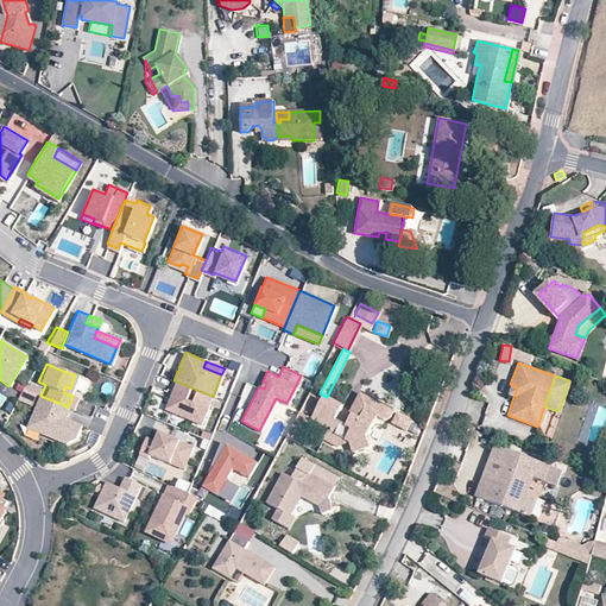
[(200,423),(212,396),(176,382),(164,409),(200,423)]
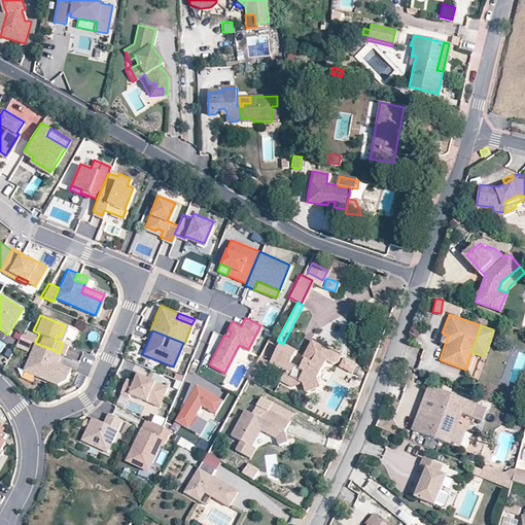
[(448,336),(442,333),(439,342),(445,344),(448,336)]
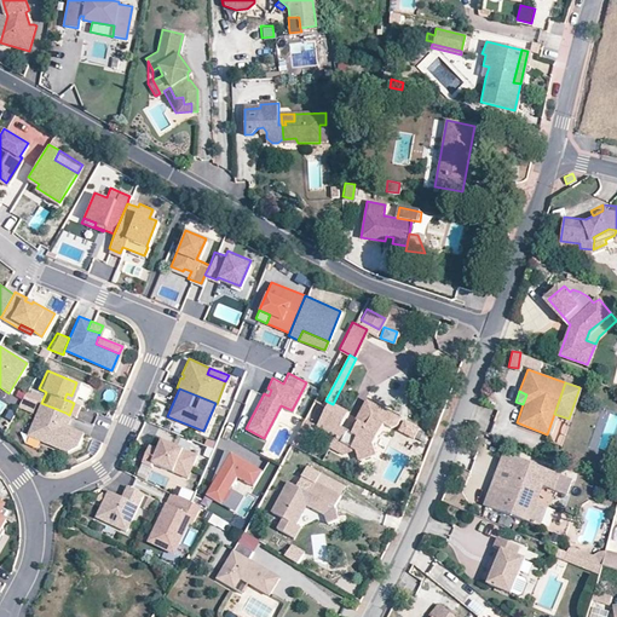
[(26,410),(32,399),(22,395),(16,405),(26,410)]
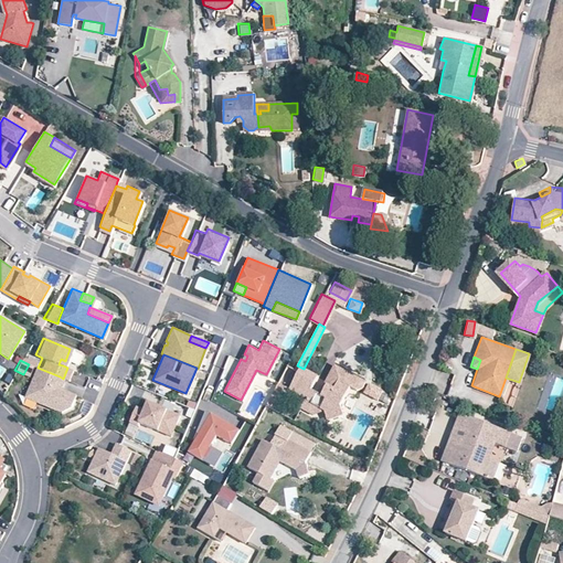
[(304,369),(299,367),(288,389),(304,396),(303,399),(324,410),(326,418),(341,414),(338,405),(348,386),(354,389),(360,386),(363,381),(333,364),(322,383),(326,384),(320,394),(317,392),(309,388),(316,375),(304,369)]
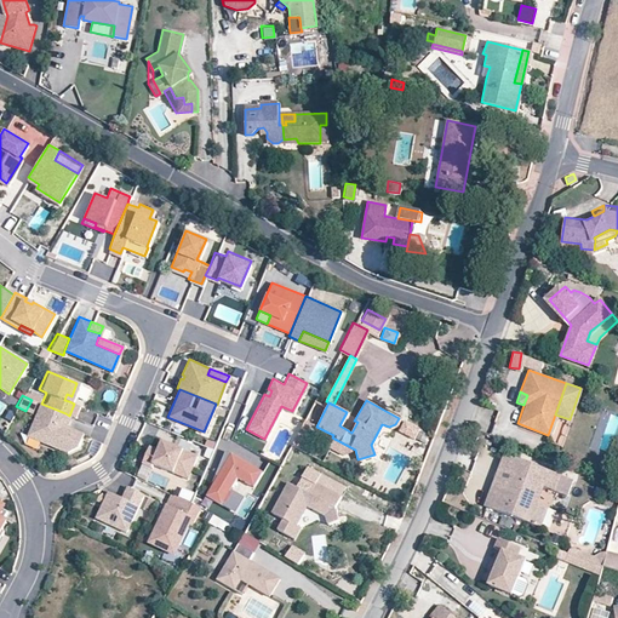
[(61,424),(66,413),(41,404),(36,401),(23,434),(62,450),(73,445),(78,431),(61,424)]
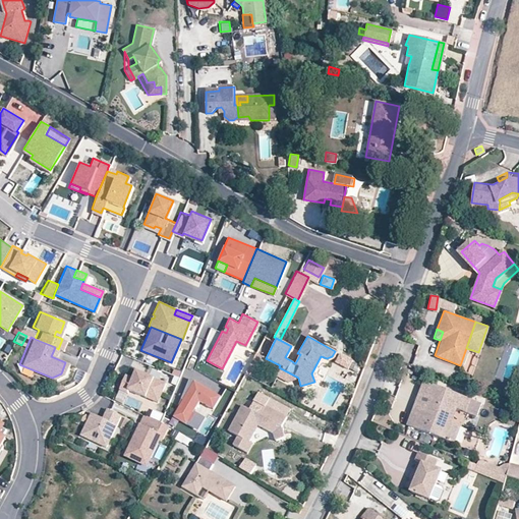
[(344,355),(340,362),(352,368),(355,361),(344,355)]
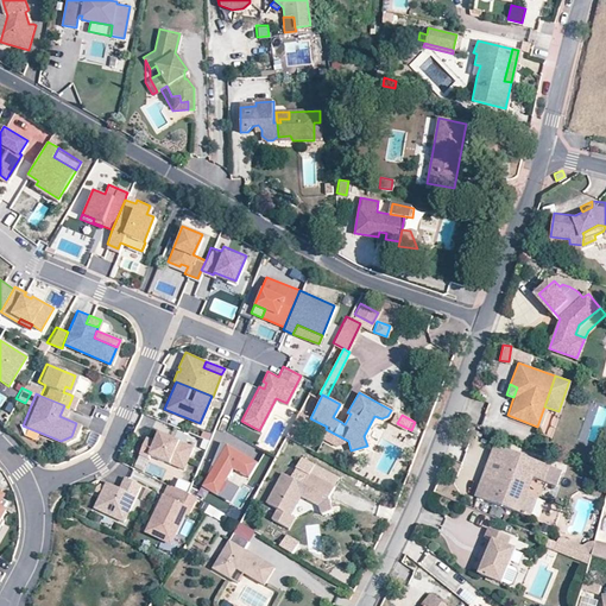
[(348,441),(326,429),(321,437),(334,446),(348,441)]
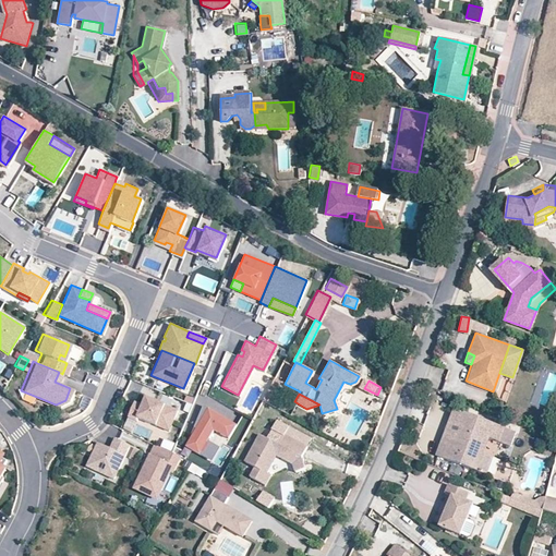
[(171,422),(177,409),(145,396),(141,405),(133,401),(127,417),(135,420),(136,417),(155,424),(158,417),(171,422)]
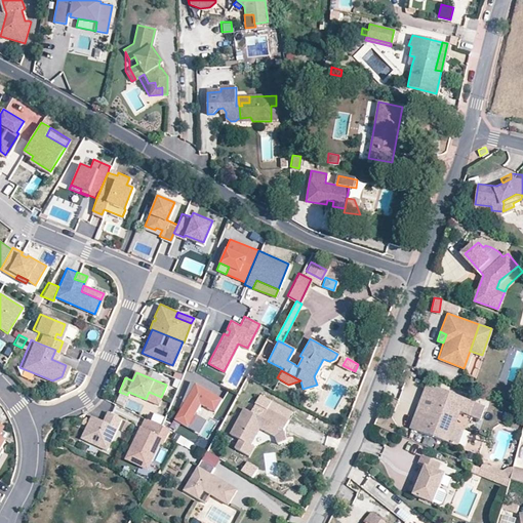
[(211,412),(220,394),(190,379),(180,399),(184,400),(175,417),(201,430),(209,411),(211,412)]
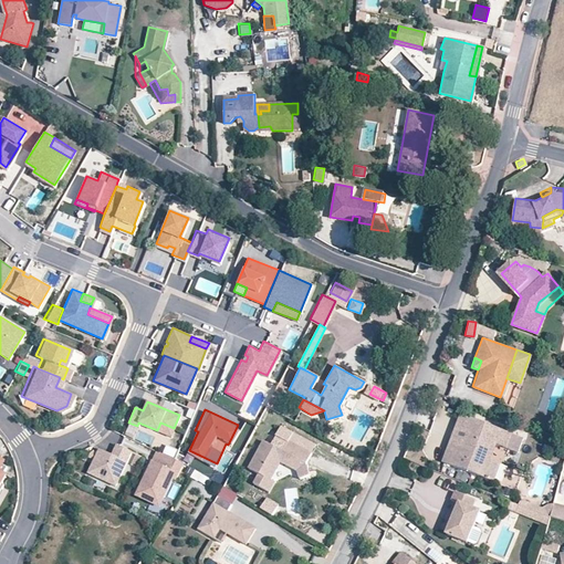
[(463,428),(468,416),(459,413),(441,460),(461,440),(465,432),(468,434),(469,429),(463,428)]
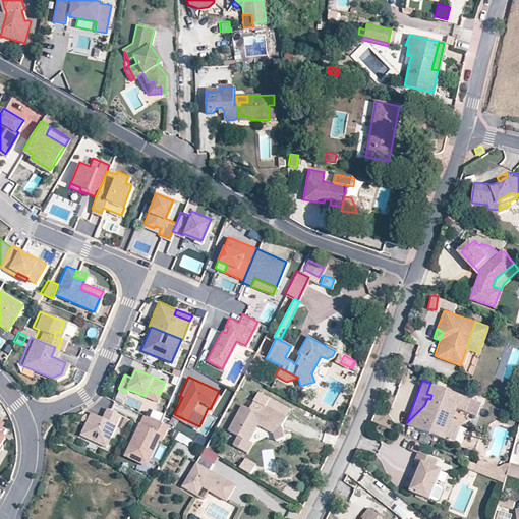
[(469,397),(430,383),(426,394),(431,395),(430,399),(427,398),(424,405),(406,423),(440,437),(449,410),(454,407),(464,411),(469,397)]
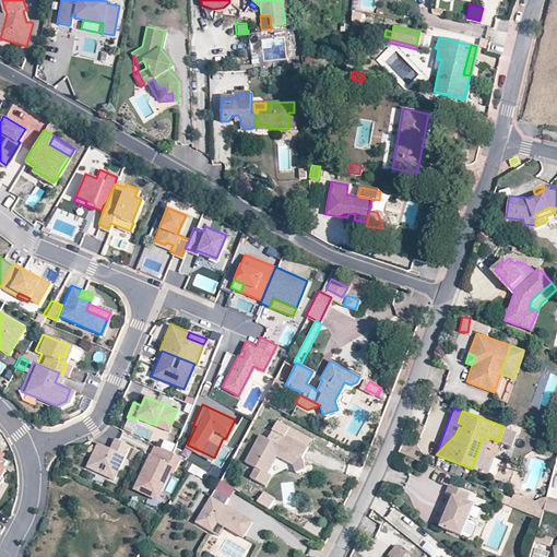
[(130,434),(135,421),(127,417),(121,429),(130,434)]
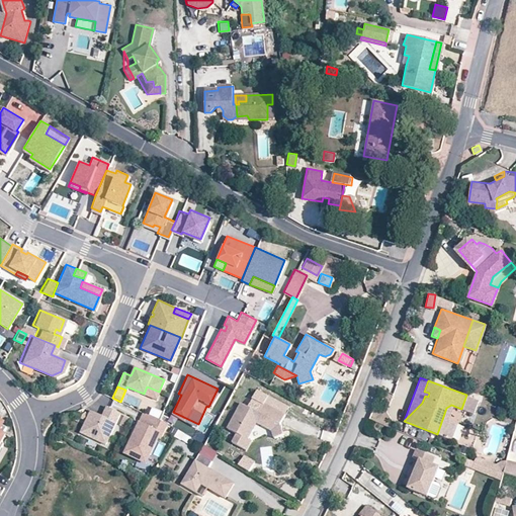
[(156,399),(159,392),(147,387),(144,394),(156,399)]
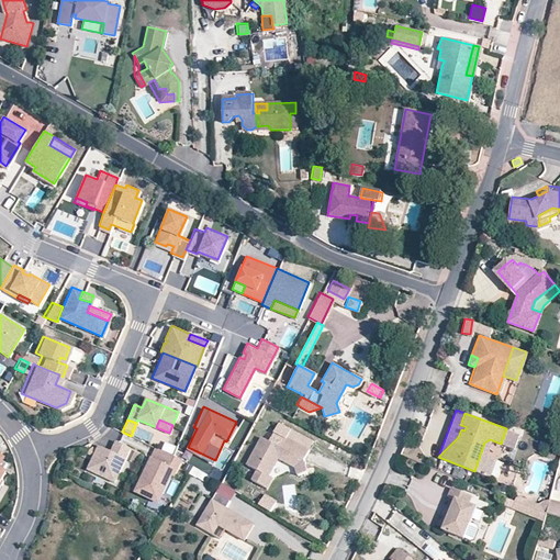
[(284,435),(289,427),(277,421),(271,430),(283,437),(284,435)]
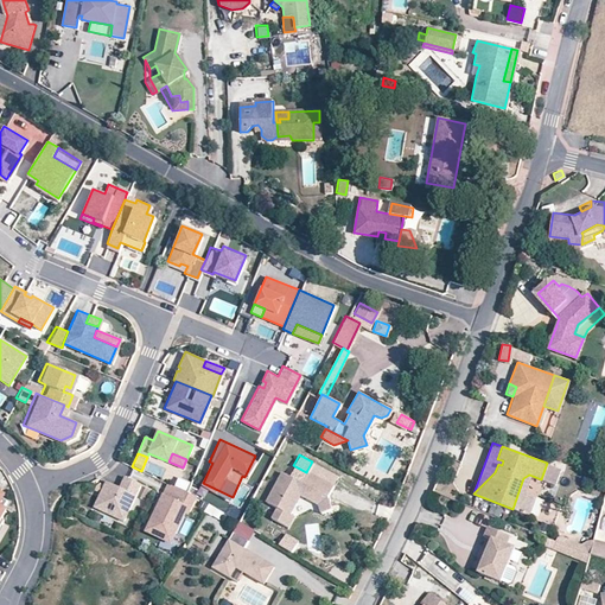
[(307,470),(331,484),(336,475),(312,462),(307,470)]
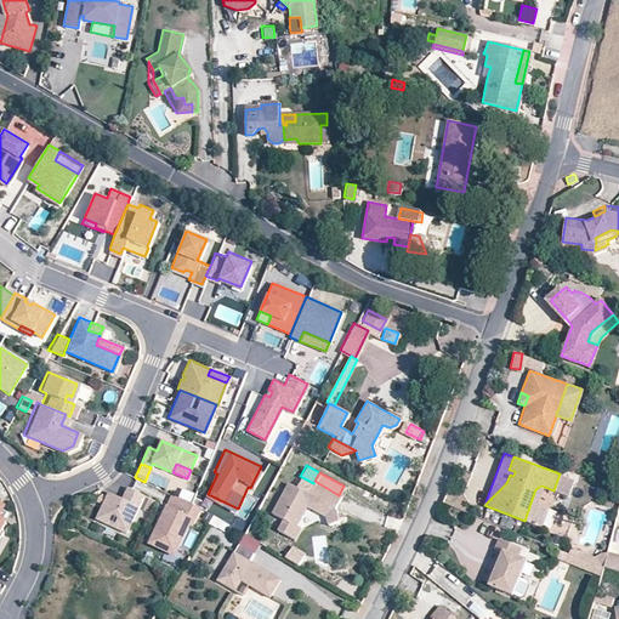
[(339,495),(314,481),(313,483),(307,493),(317,498),(322,500),(333,506),(339,495)]
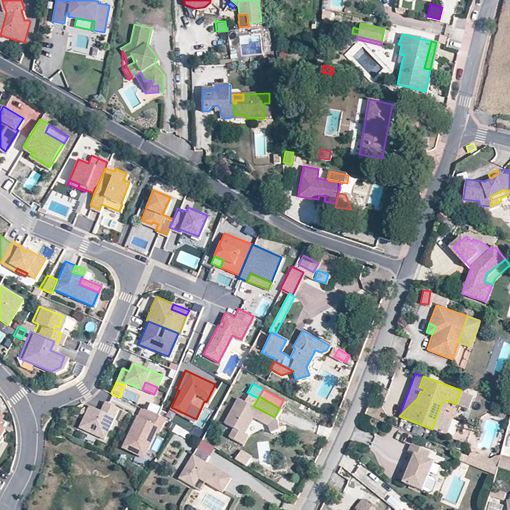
[(253,406),(236,397),(223,421),(232,426),(227,435),(238,441),(243,432),(248,422),(245,421),(249,414),(252,415),(261,421),(265,414),(260,412),(261,410),(253,406)]
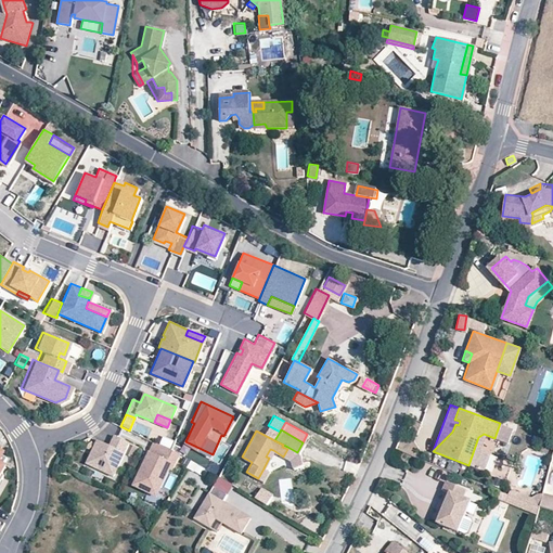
[(479,448),(484,434),(478,437),(468,465),(483,471),(489,452),(479,448)]
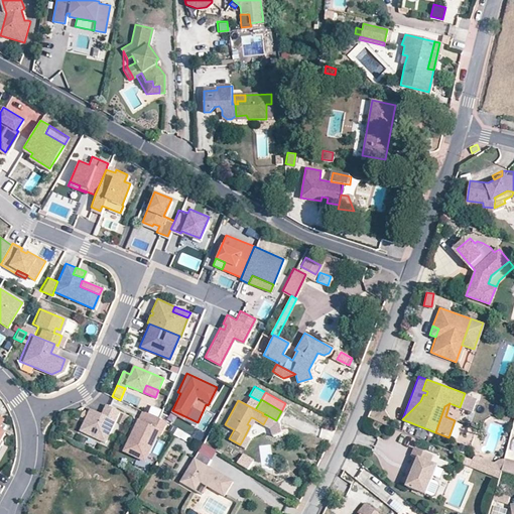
[(104,441),(118,410),(105,404),(101,412),(89,407),(79,429),(104,441)]
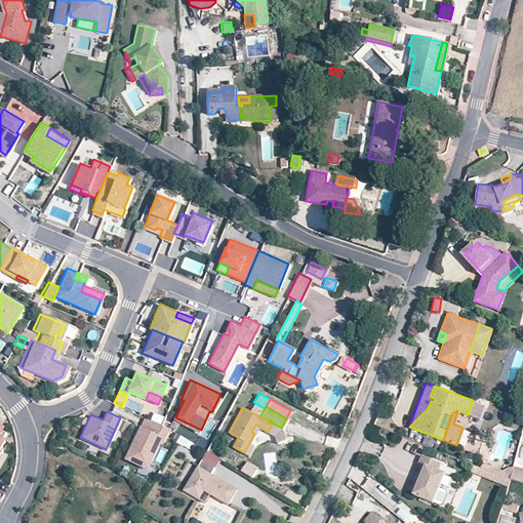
[(160,443),(167,428),(144,417),(135,436),(138,438),(136,443),(133,441),(125,458),(138,465),(142,457),(149,460),(158,442),(160,443)]
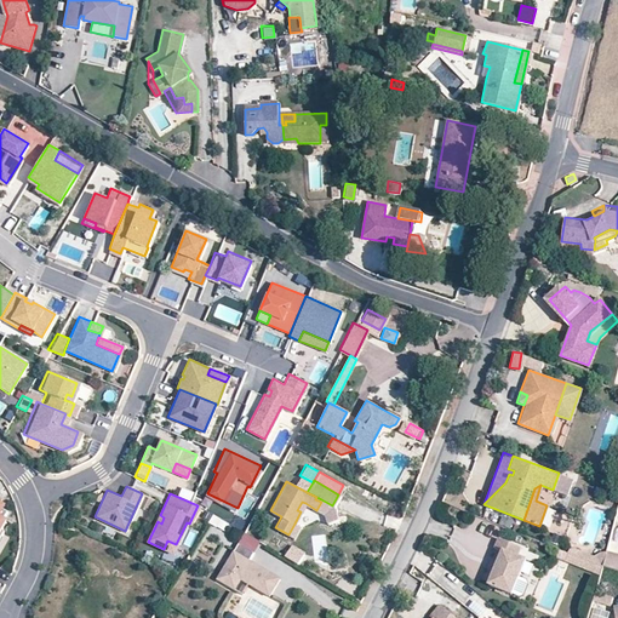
[(336,519),(332,505),(321,499),(321,502),(316,510),(322,513),(325,521),(336,519)]
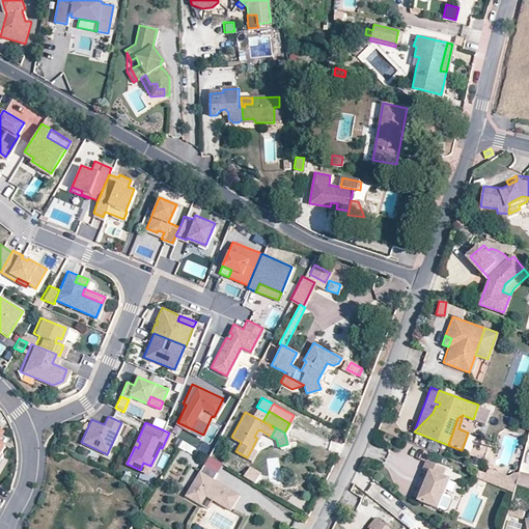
[(252,448),(247,457),(250,460),(255,449),(252,448)]
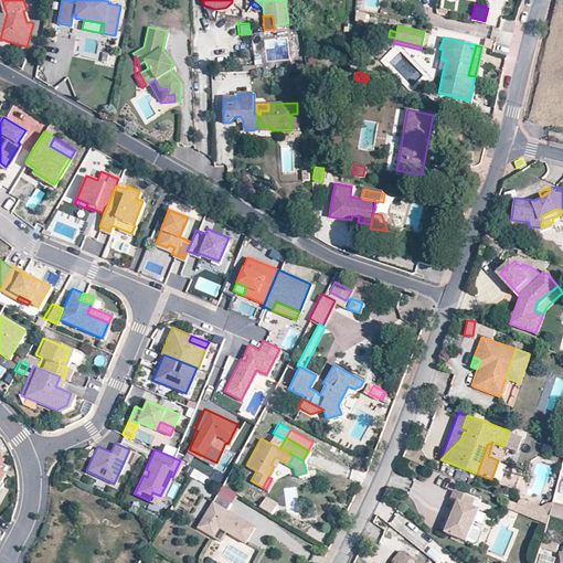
[(222,485),(215,496),(231,505),(236,492),(222,485)]
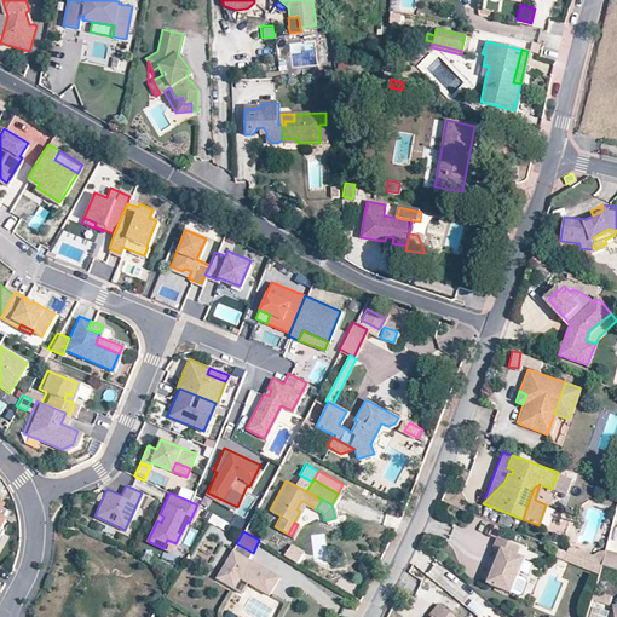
[(515,554),(519,545),(496,535),(491,545),(499,548),(485,582),(508,593),(523,557),(515,554)]
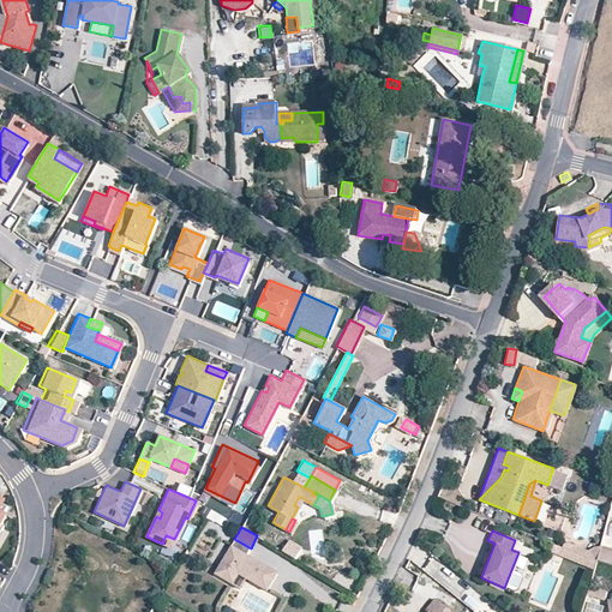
[(171,547),(174,539),(166,535),(162,544),(171,547)]
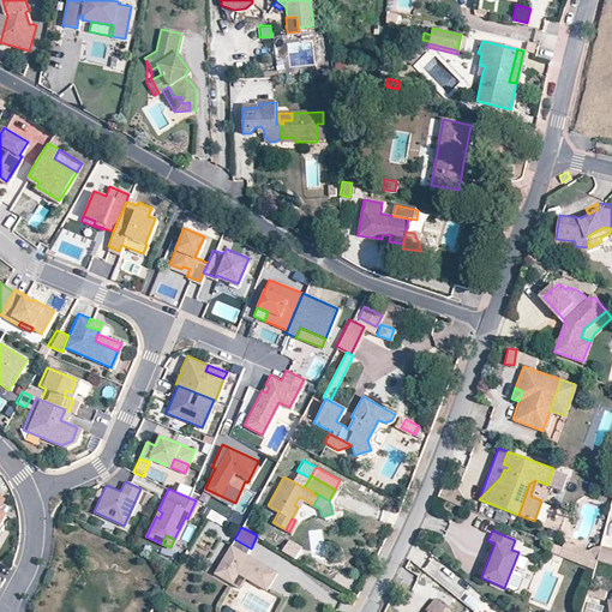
[(237,576),(265,592),(276,575),(245,557),(251,549),(234,539),(229,547),(214,574),(232,585),(237,576)]
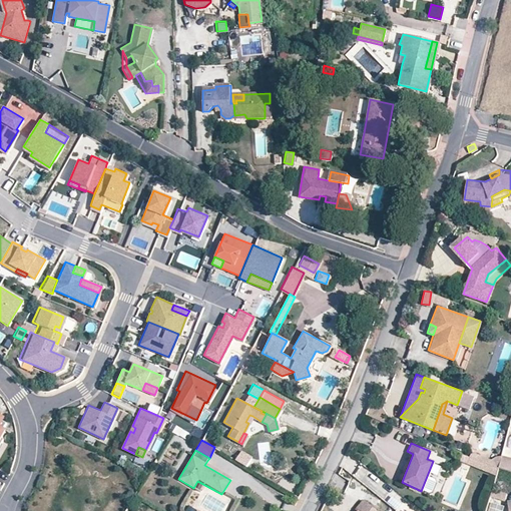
[(238,450),(233,459),(244,465),(249,456),(238,450)]
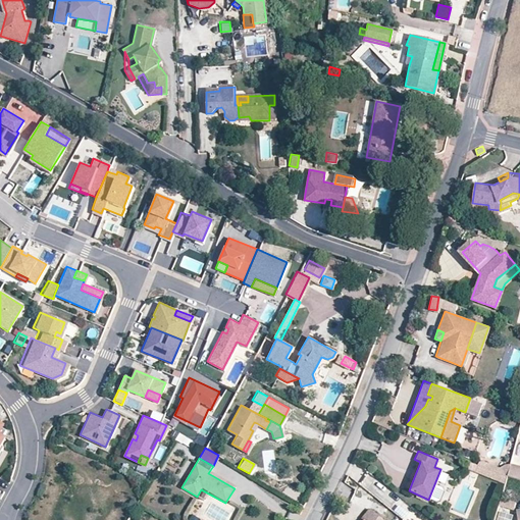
[(519,476),(519,465),(509,462),(506,476),(519,481),(519,476)]
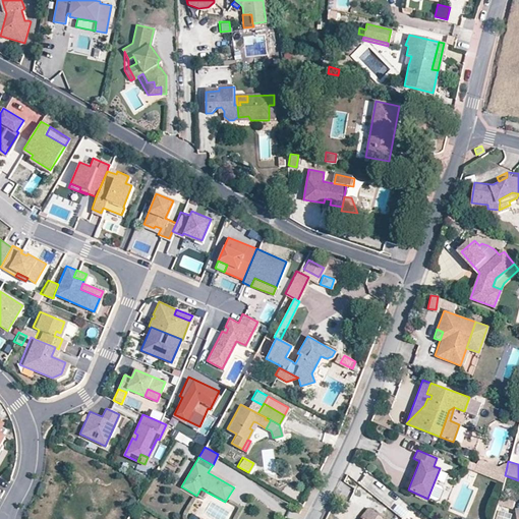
[(513,502),(498,497),(496,504),(510,509),(513,502)]
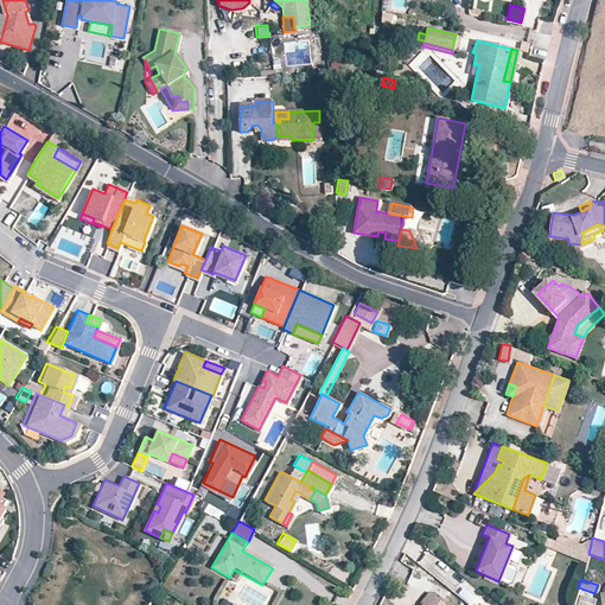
[(469,600),(473,591),(460,585),(456,594),(469,600)]
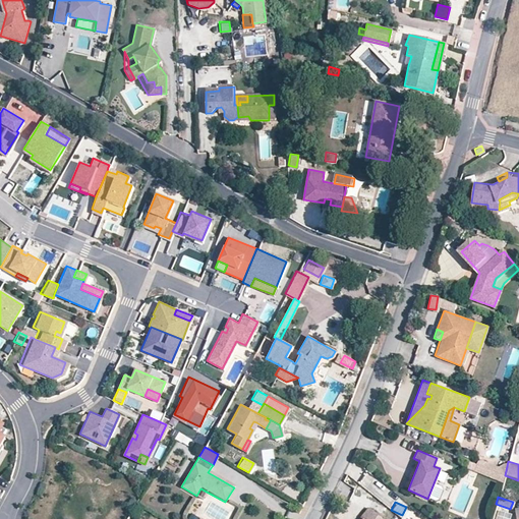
[(382,518),(366,506),(359,515),(361,517),(359,518),(351,518),(346,517),(341,518),(382,518)]
